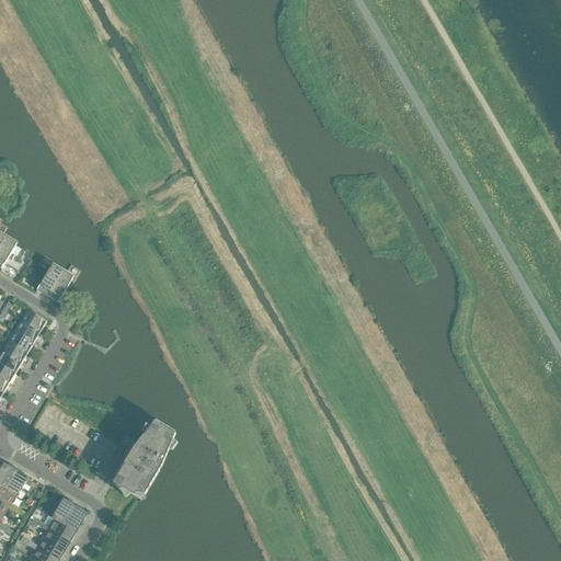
[(0,248),(0,268),(2,270),(16,247),(6,240),(0,248)]
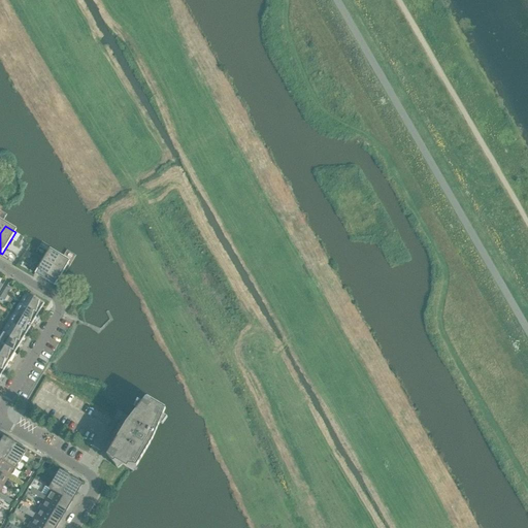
[(20,248),(19,250),(20,255),(23,257),(25,258),(31,257),(33,255),(26,251),(20,248)]
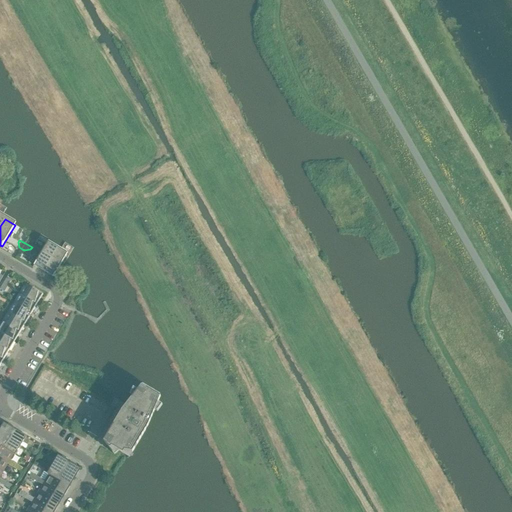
[(43,271),(56,249),(47,244),(34,265),(43,271)]
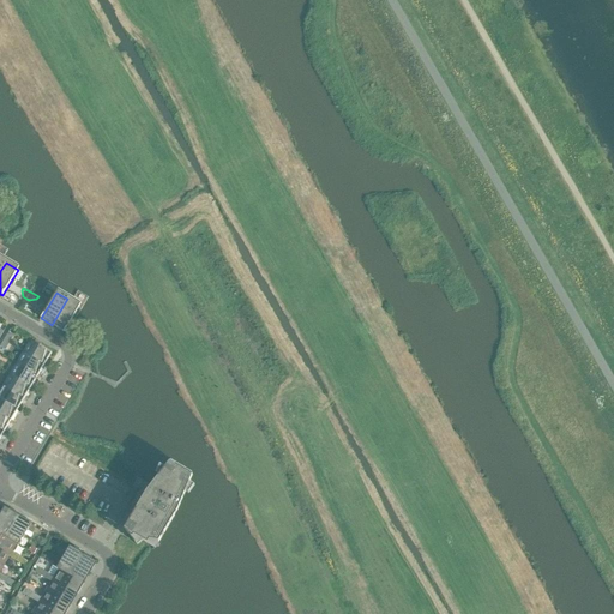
[(64,332),(79,306),(67,299),(52,325),(64,332)]
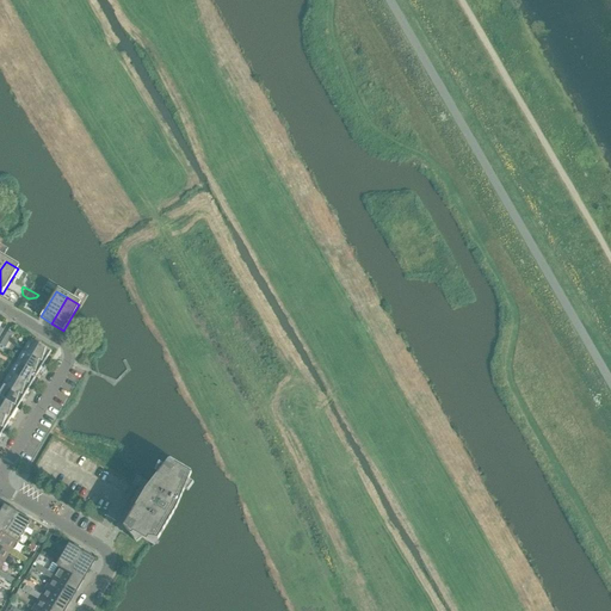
[(51,351),(39,344),(41,341),(36,339),(34,341),(31,339),(24,351),(44,363),(49,356),(48,356),(49,353),(50,353),(51,351)]
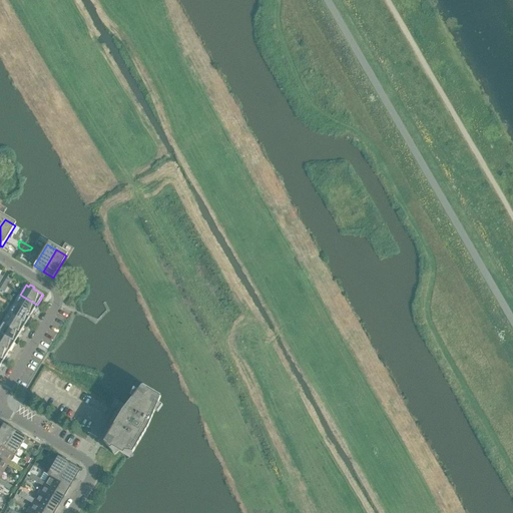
[(37,305),(20,295),(15,304),(31,314),(35,308),(34,308),(36,306),(36,307),(37,305)]
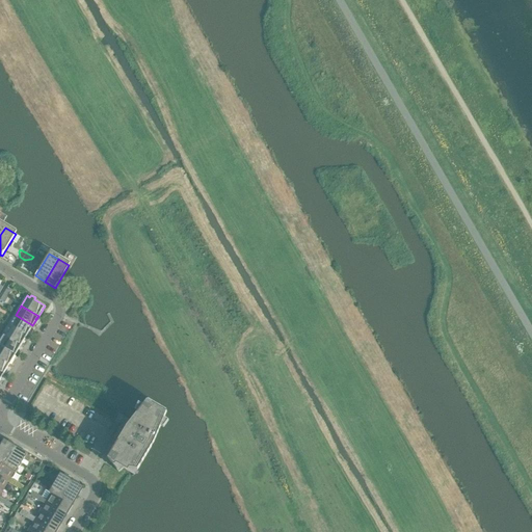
[(32,325),(16,315),(9,324),(27,336),(30,329),(30,328),(31,327),(32,325)]
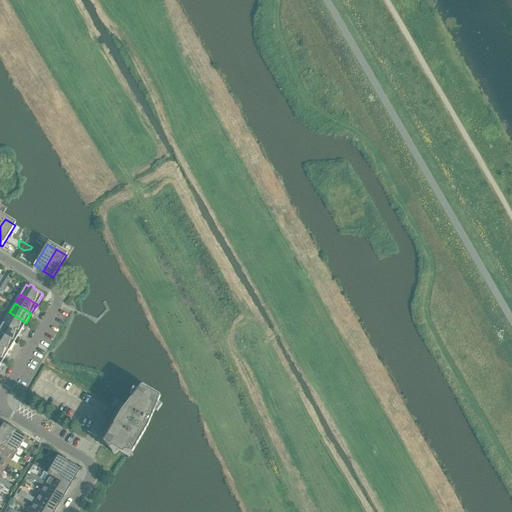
[(26,323),(9,312),(3,322),(20,332),(24,326),(23,326),(24,324),(25,324),(26,323)]
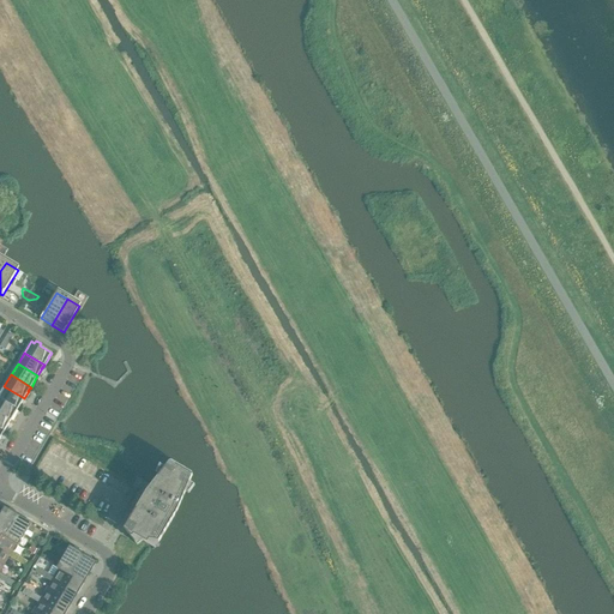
[(24,398),(4,386),(0,392),(0,398),(18,409),(22,402),(23,399),(24,398)]
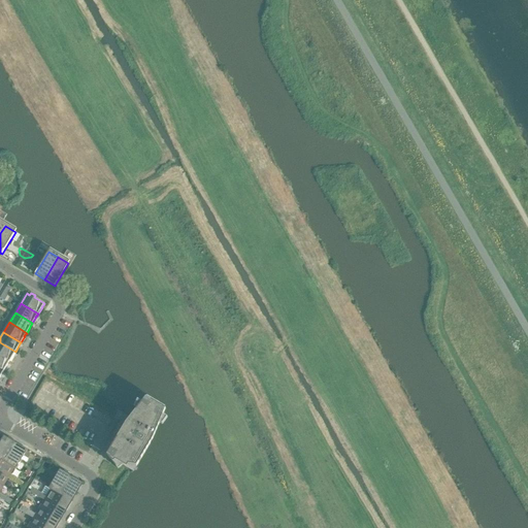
[(15,352),(0,342),(0,355),(9,361),(13,355),(12,355),(13,353),(14,354),(15,352)]
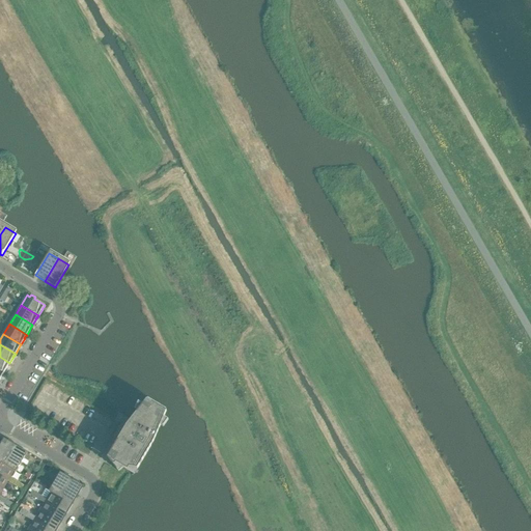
[(9,363),(0,357),(0,370),(4,373),(7,367),(7,366),(8,365),(9,363)]
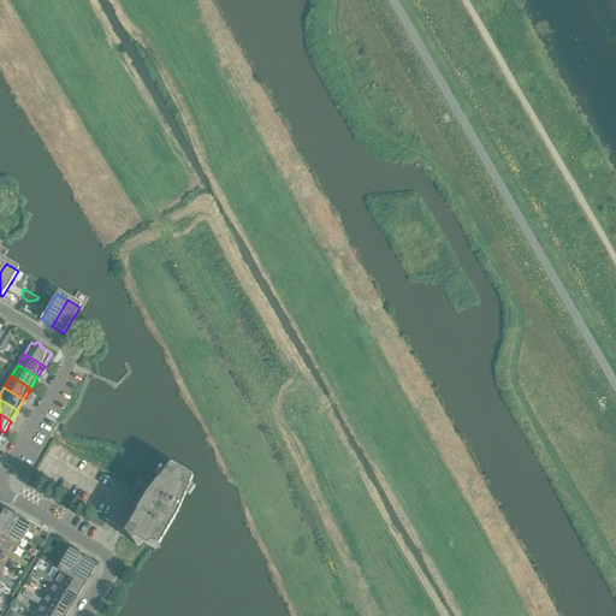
[(178,513),(193,479),(170,465),(147,493),(125,531),(130,538),(129,540),(131,542),(132,540),(137,546),(143,543),(155,550),(178,513)]
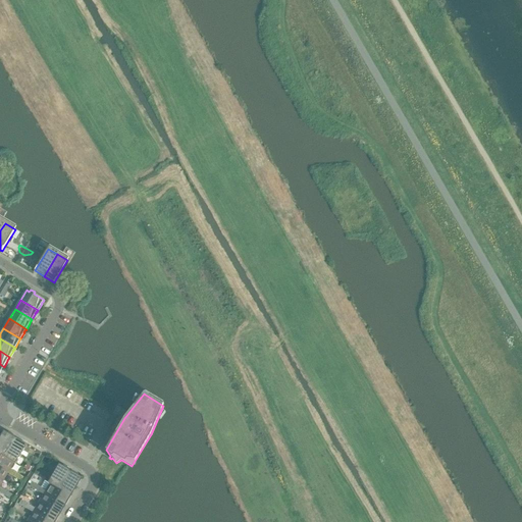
[(1,440),(0,441),(18,453),(24,444),(23,444),(8,433),(6,432),(5,434),(6,435),(4,437),(3,437),(1,440)]
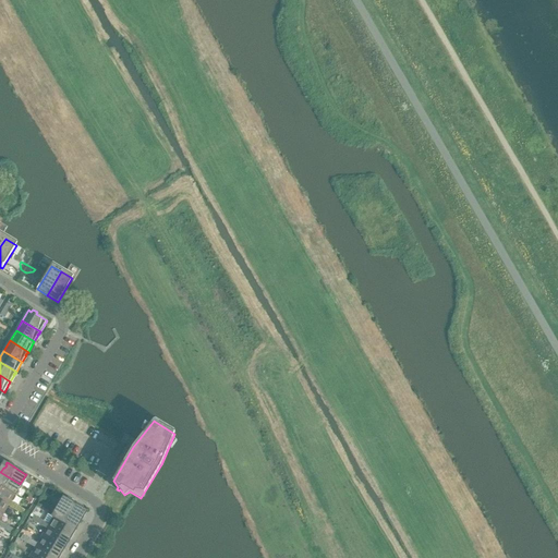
[(0,485),(14,494),(20,484),(0,472),(0,485)]
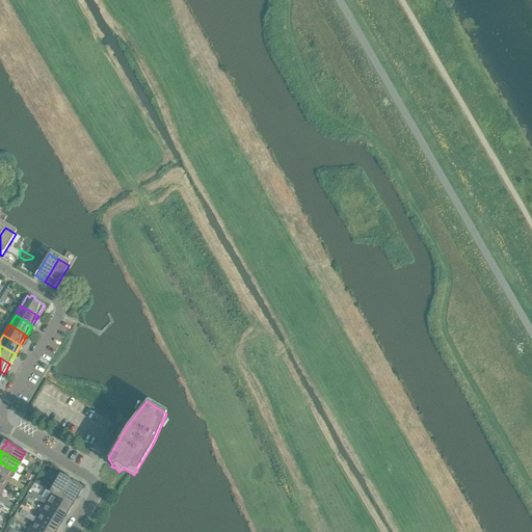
[(14,471),(0,462),(0,474),(8,480),(9,478),(14,471)]
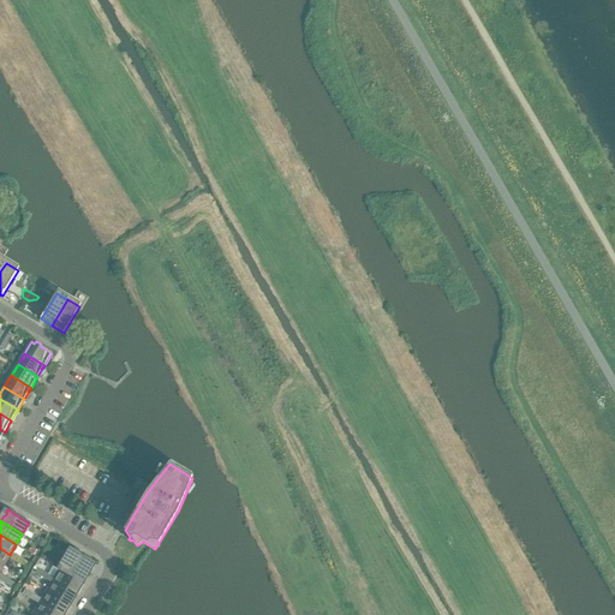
[(10,555),(0,548),(0,562),(4,565),(9,557),(17,562),(19,557),(11,553),(10,555)]
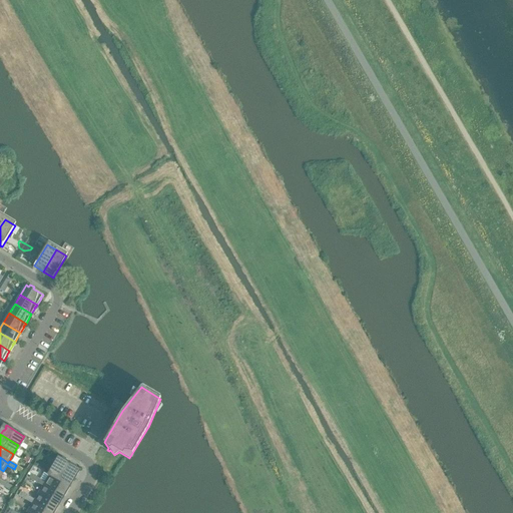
[(60,458),(55,467),(73,478),(74,476),(76,473),(75,472),(76,470),(77,471),(78,469),(61,458),(60,458)]
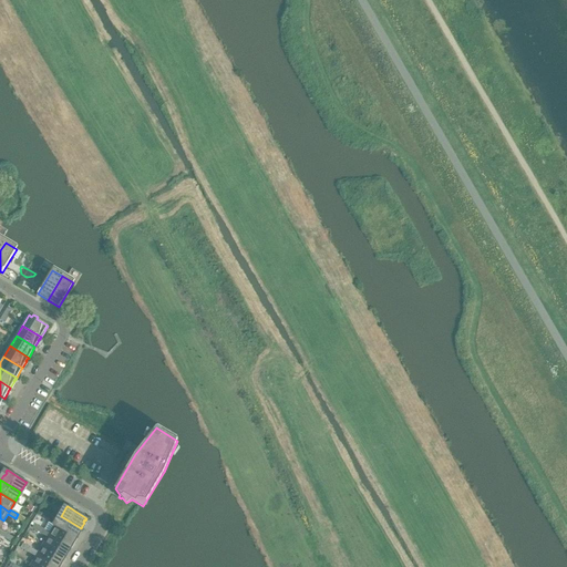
[(24,521),(26,518),(18,514),(16,518),(23,523),(24,521)]
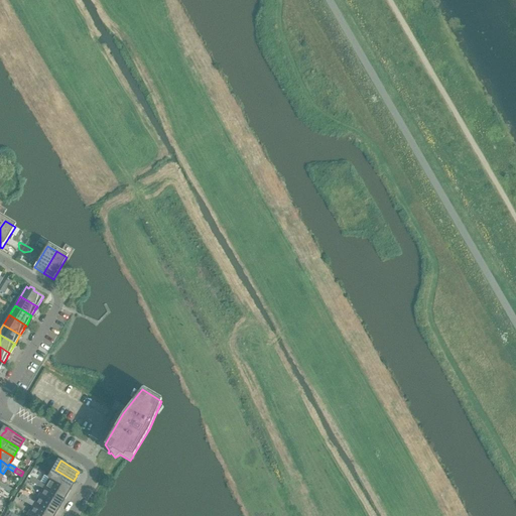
[(55,470),(50,479),(69,489),(70,488),(69,487),(70,485),(71,485),(73,482),(74,481),(55,470)]
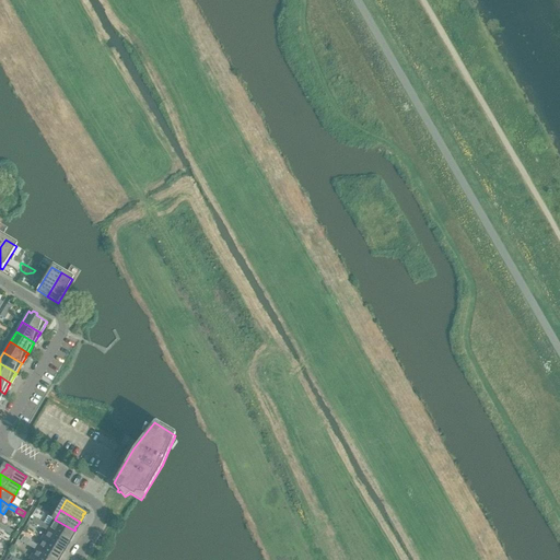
[(33,520),(32,522),(39,526),(42,522),(35,517),(33,520)]
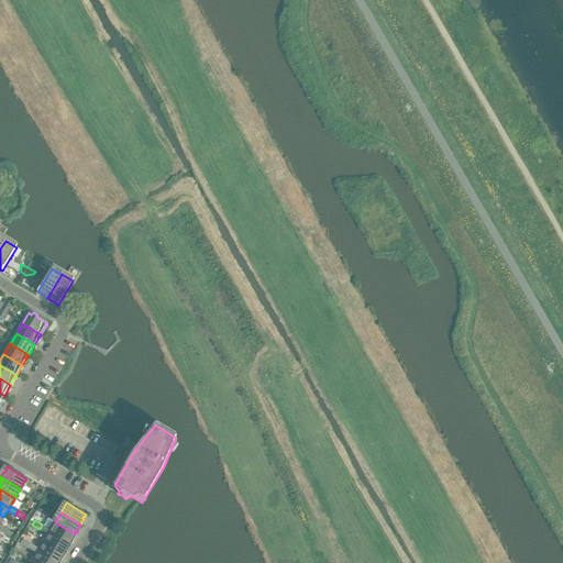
[(50,529),(48,531),(69,543),(69,541),(72,538),(70,537),(72,534),(74,536),(75,534),(75,533),(55,522),(50,529)]
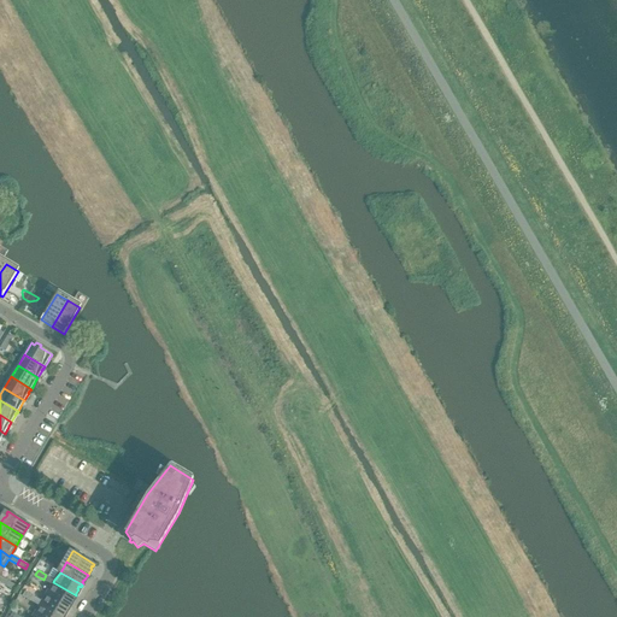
[(46,575),(43,580),(52,585),(47,593),(69,606),(70,604),(69,604),(70,600),(71,601),(74,598),(76,595),(53,582),(54,580),(46,575)]
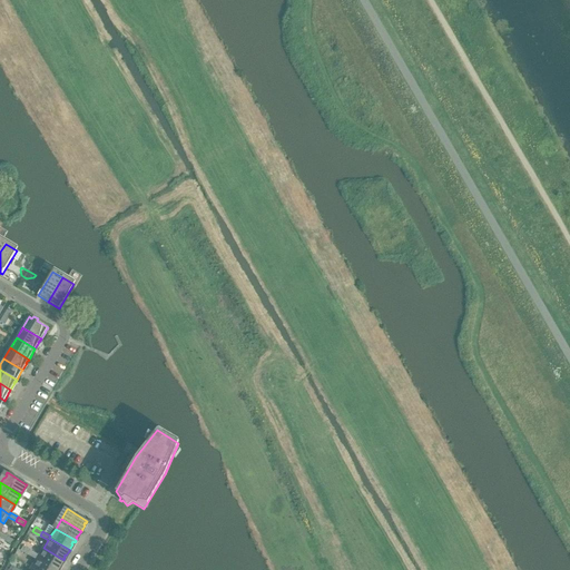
[(12,543),(15,541),(7,536),(3,540),(11,546),(12,543)]
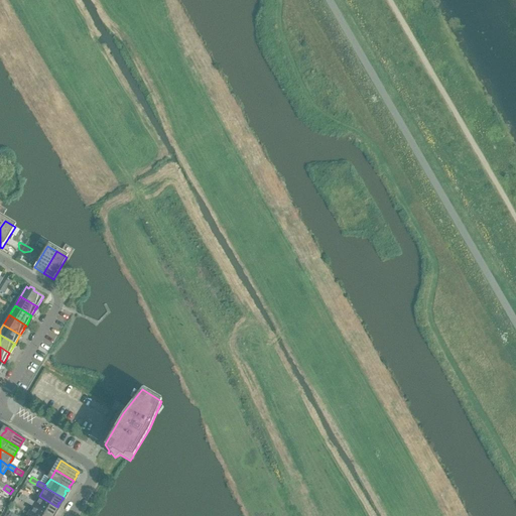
[(20,497),(19,499),(26,503),(28,499),(21,495),(20,497)]
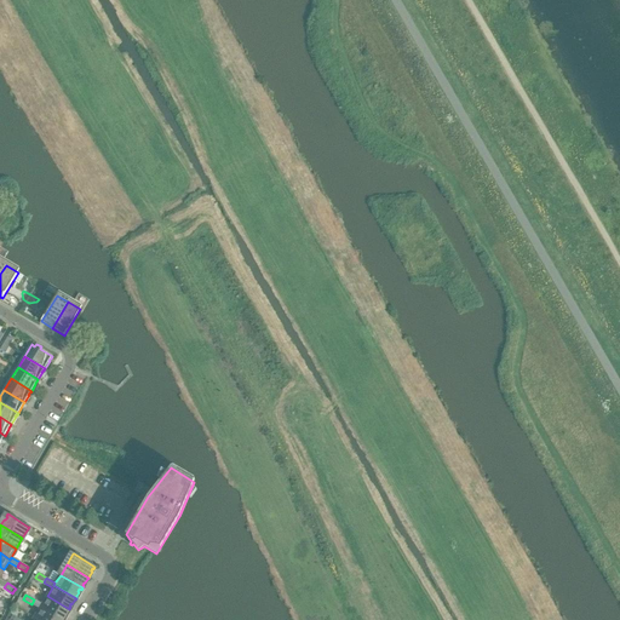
[(42,604),(41,607),(63,619),(64,618),(67,614),(65,613),(67,610),(68,612),(69,609),(47,596),(42,604)]
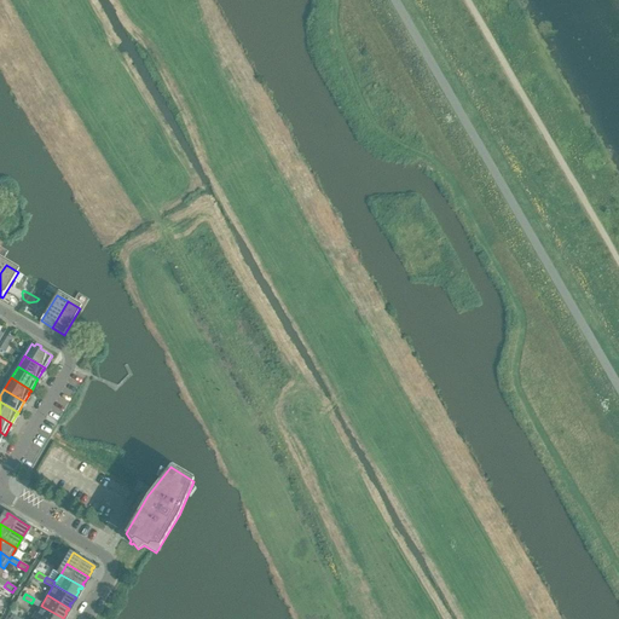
[(34,599),(32,603),(40,608),(35,617),(39,618),(63,618),(41,606),(42,603),(34,599)]
